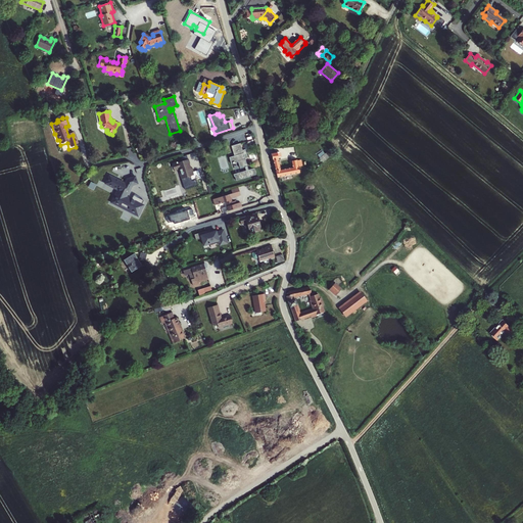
[(245,167),(246,171),(234,174),(236,181),(255,175),(254,168),(248,170),(245,158),(247,157),(245,149),(242,150),(240,143),(232,146),(235,156),(229,157),(232,164),(238,162),(240,169),(245,167)]
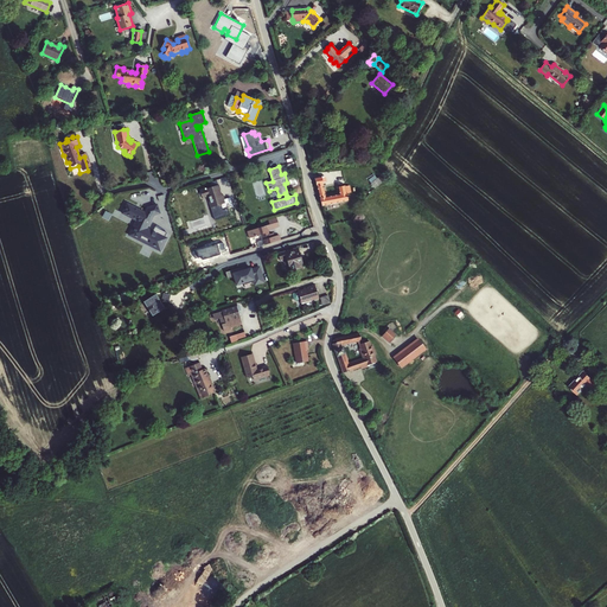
[(315,179),(321,208),(349,202),(345,185),(338,187),(339,195),(325,197),(323,184),(326,183),(324,177),(315,179)]
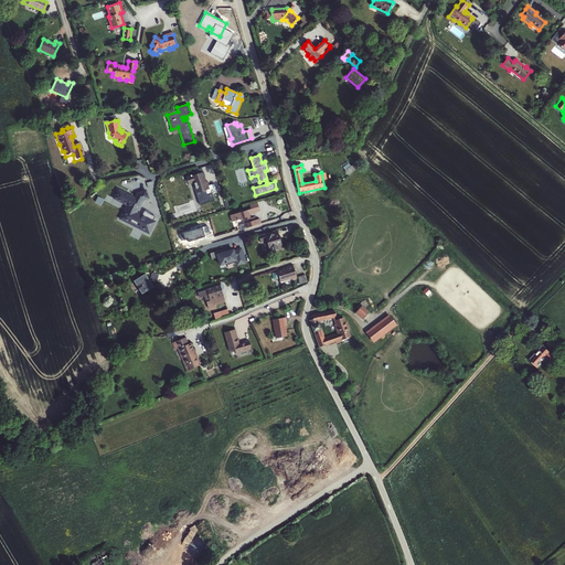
[(345,171),(349,176),(355,170),(351,166),(345,171)]
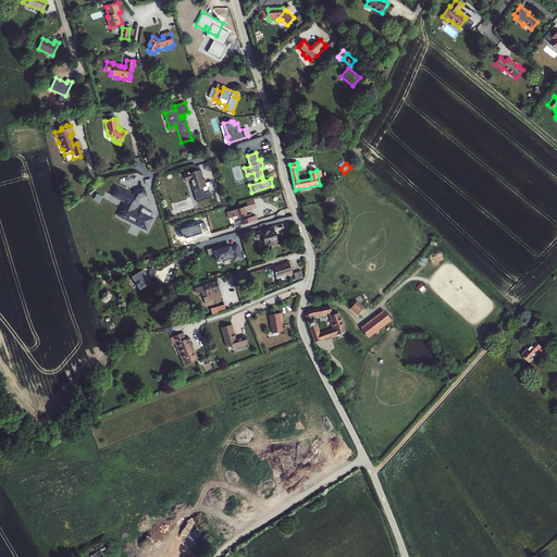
[(199,170),(183,174),(185,182),(190,180),(194,190),(202,187),(205,193),(214,189),(211,181),(206,183),(205,178),(202,180),(199,170)]
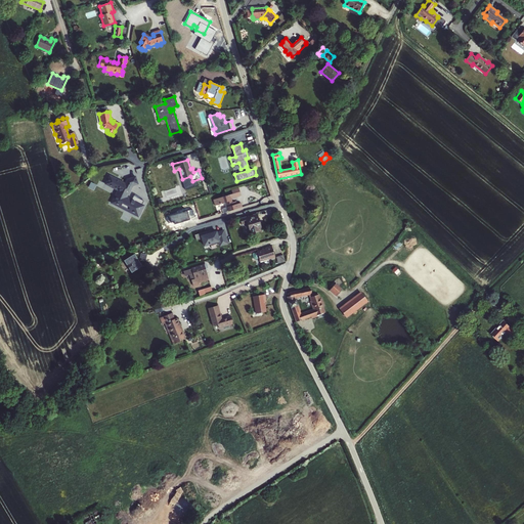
[(126,197),(132,185),(137,184),(135,176),(127,179),(125,183),(110,176),(105,184),(118,190),(115,194),(120,207),(138,217),(143,206),(141,205),(143,201),(133,195),(131,200),(126,197)]
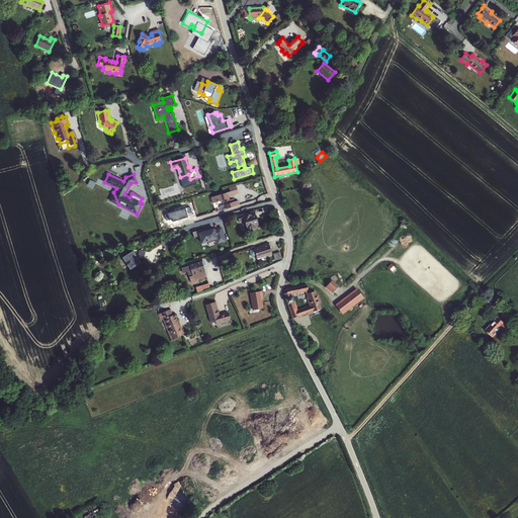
[(230,192),(211,197),(212,203),(222,200),(224,199),(225,204),(223,204),(219,206),(221,210),(239,204),(238,200),(234,202),(233,199),(230,200),(229,196),(238,193),(237,189),(230,192)]
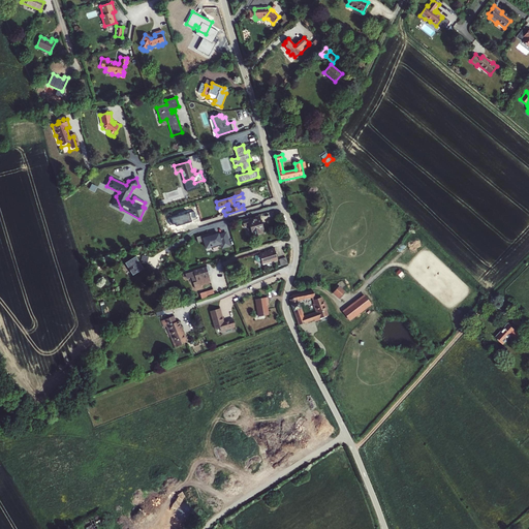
[(116,196),(112,205),(121,209),(116,196)]
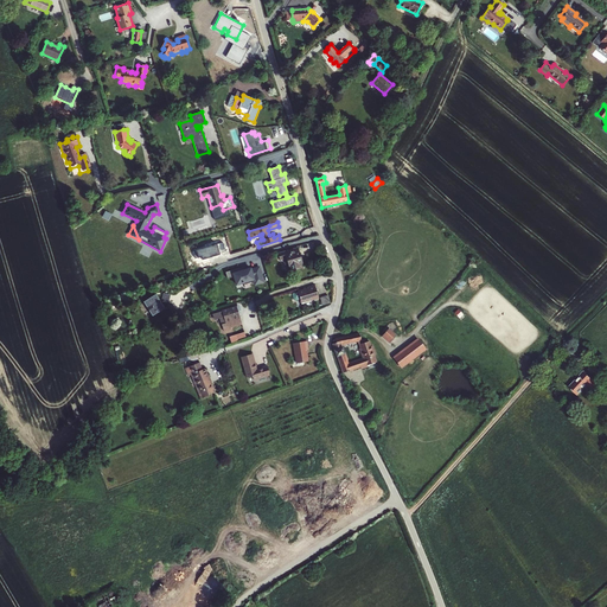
[(298,248),(278,254),(280,260),(286,257),(288,267),(291,267),(292,270),(299,269),(298,264),(302,263),(300,254),(298,248)]
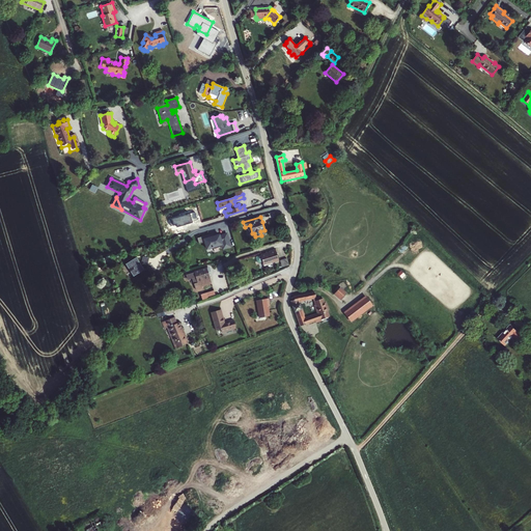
[(208,234),(196,239),(198,245),(204,243),(206,250),(213,248),(217,246),(218,248),(222,247),(223,249),(230,247),(226,233),(219,236),(219,234),(210,238),(208,234)]
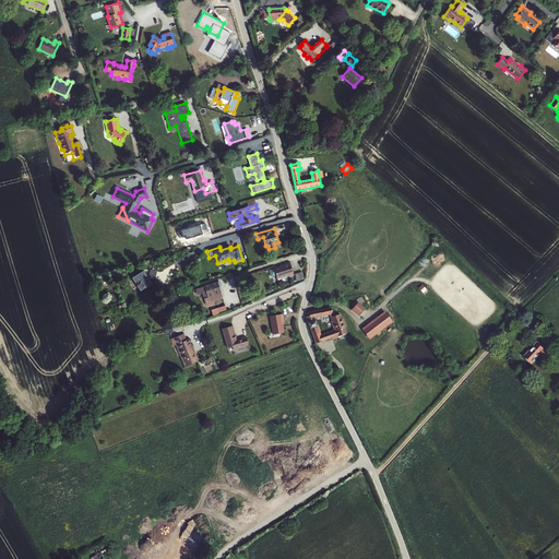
[(290,263),(283,265),(283,266),(275,269),(274,270),(271,271),(270,272),(271,276),(273,277),(276,276),(277,280),(286,276),(286,277),(294,275),(290,263)]
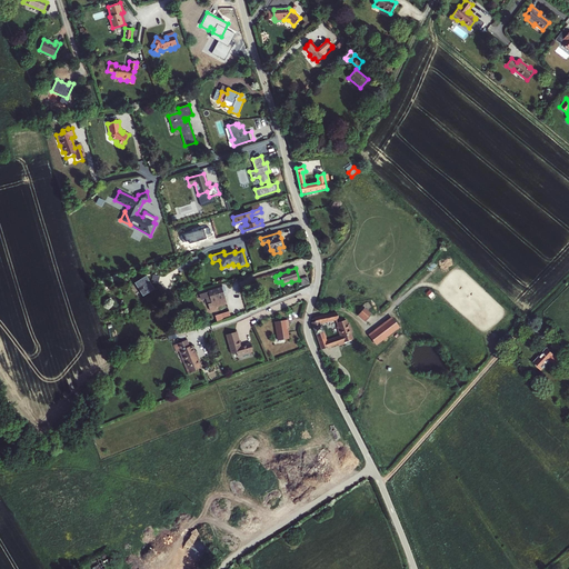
[(160,276),(152,273),(151,280),(149,281),(150,283),(152,282),(159,283),(160,276)]
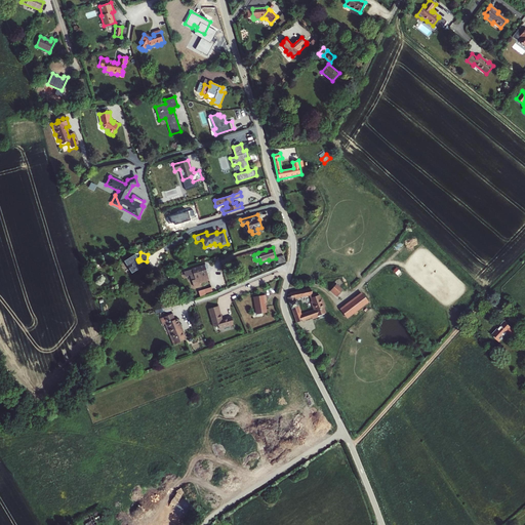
[(124,263),(131,273),(132,274),(142,267),(142,266),(138,261),(137,259),(134,255),(134,254),(124,261),(124,263)]
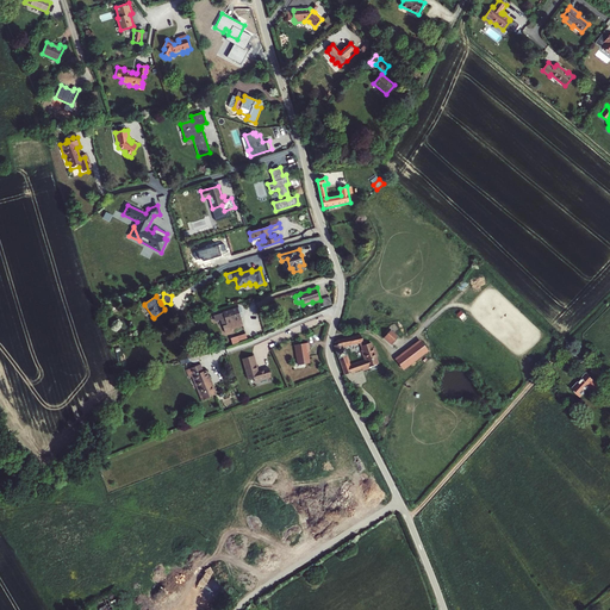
[(223,325),(224,332),(232,330),(231,329),(243,325),(238,312),(237,309),(213,316),(216,322),(221,321),(224,319),(225,325),(223,325)]
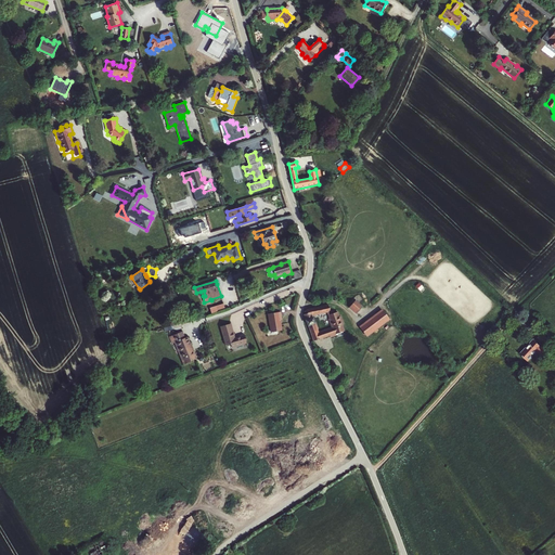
[(363,307),(356,299),(349,306),(358,313),(363,307)]
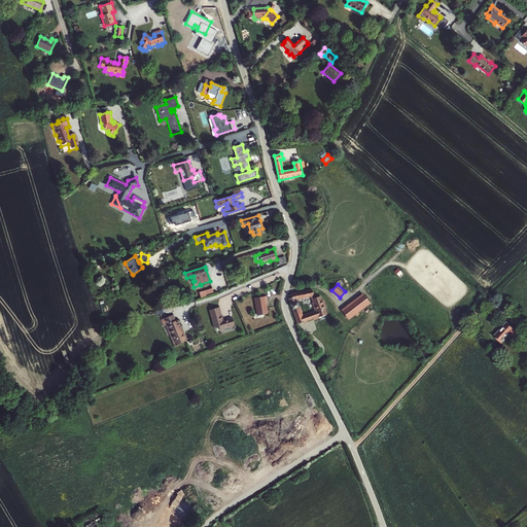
[(312,289),(291,293),(291,297),(288,299),(290,304),(294,303),(293,300),(296,300),(313,295),(312,289)]
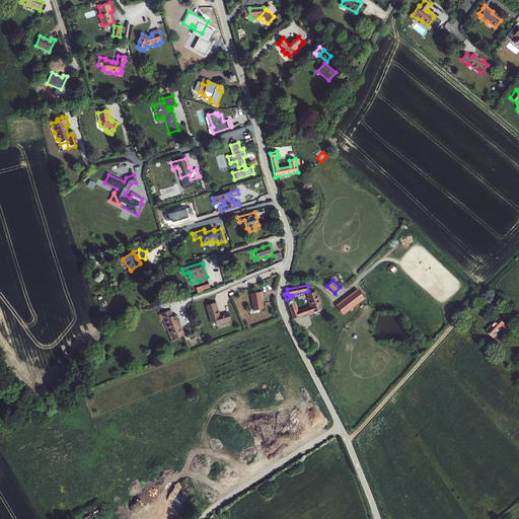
[(300,310),(302,315),(308,313),(308,315),(314,313),(314,312),(322,309),(320,304),(321,303),(319,295),(317,296),(315,291),(307,294),(308,297),(307,297),(309,302),(310,302),(311,306),(300,310)]
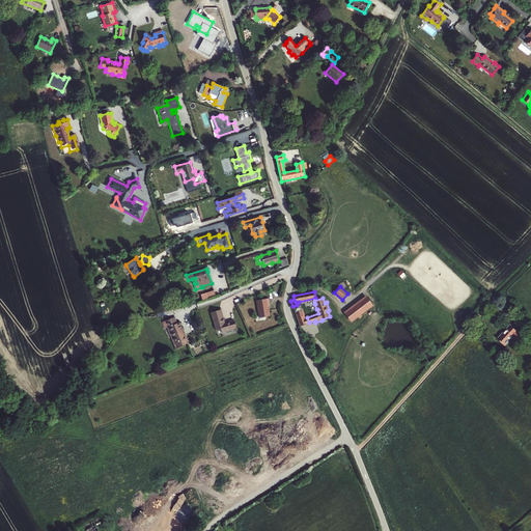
[(270,306),(269,299),(257,301),(259,317),(270,315),(269,306),(270,306)]
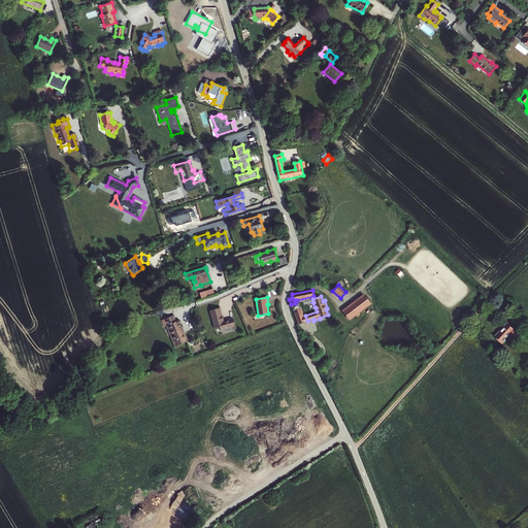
[(362,299),(340,314),(345,321),(367,306),(362,299)]
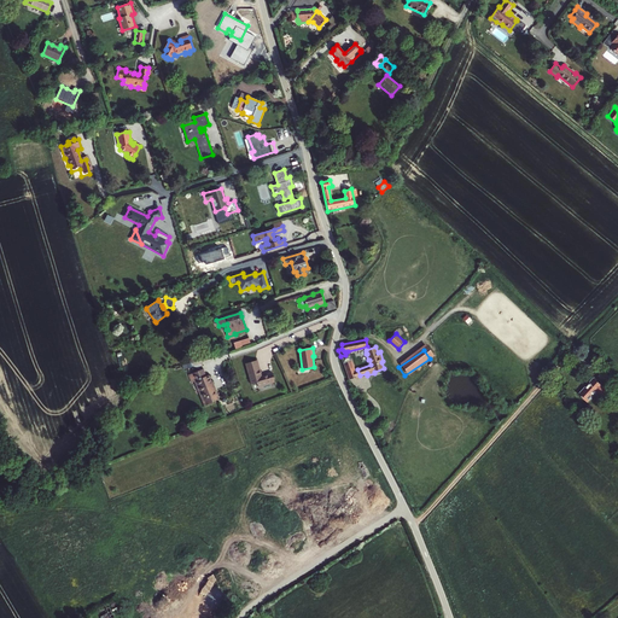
[(350,359),(343,361),(349,379),(356,377),(355,371),(350,359)]
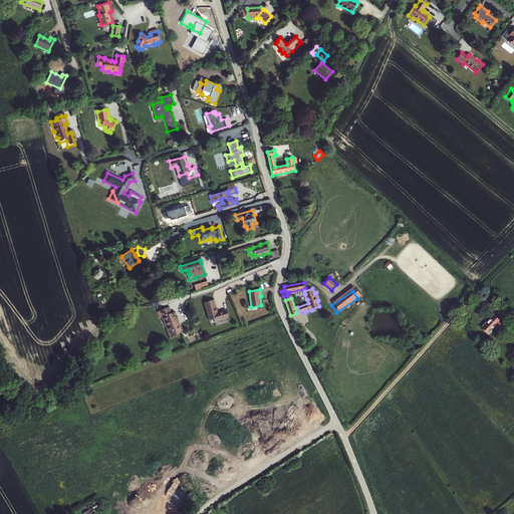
[(213,299),(204,302),(209,318),(213,317),(214,320),(218,319),(224,317),(228,315),(225,308),(221,309),(221,310),(217,311),(216,310),(217,309),(216,306),(215,307),(213,299)]
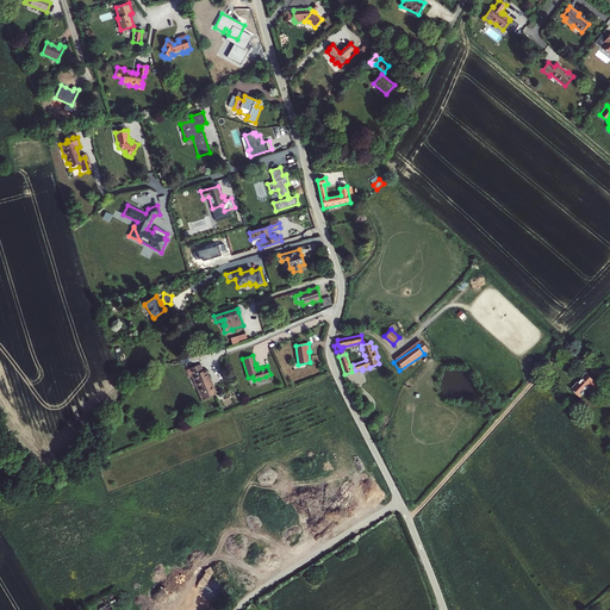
[(206,371),(203,372),(200,365),(186,369),(190,378),(194,377),(199,387),(197,388),(201,400),(215,394),(206,371)]
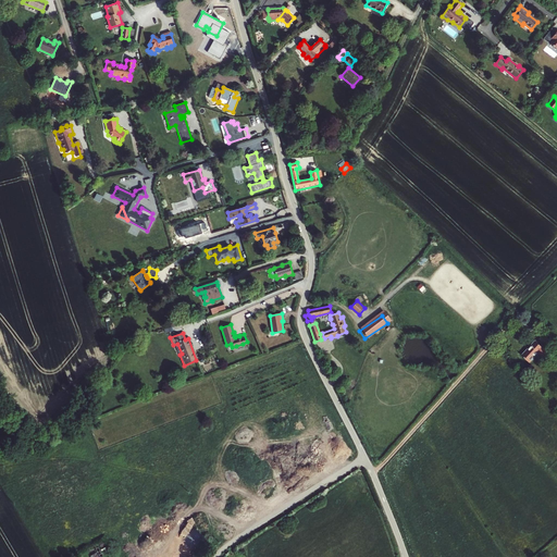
[(535,342),(522,355),(530,362),(539,353),(543,357),(547,353),(535,342)]
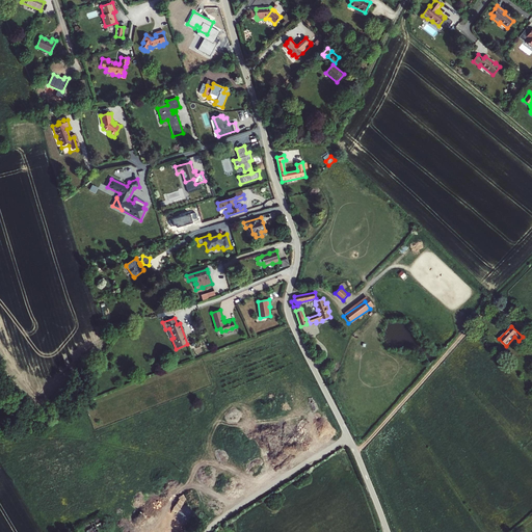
[(99,530),(94,522),(90,524),(92,527),(85,531),(86,531),(96,531),(99,530)]
